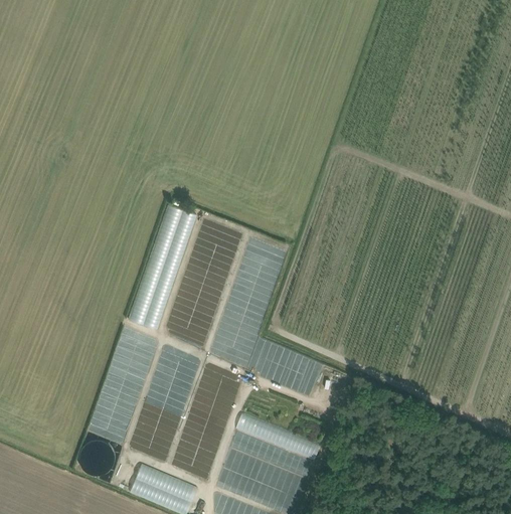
[(53,157),(47,172),(56,175),(62,160),(53,157)]
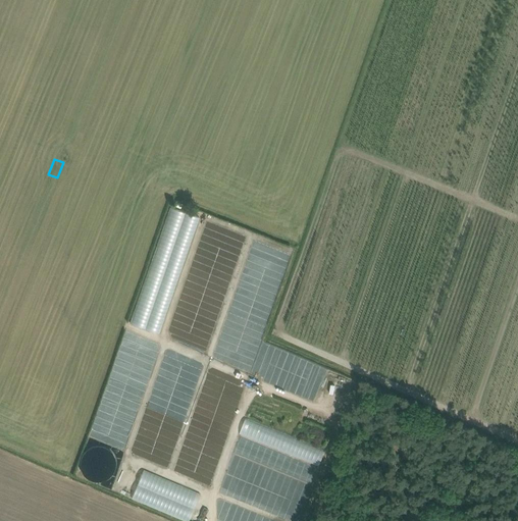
[(168,208),(132,326),(161,335),(198,216),(168,208)]
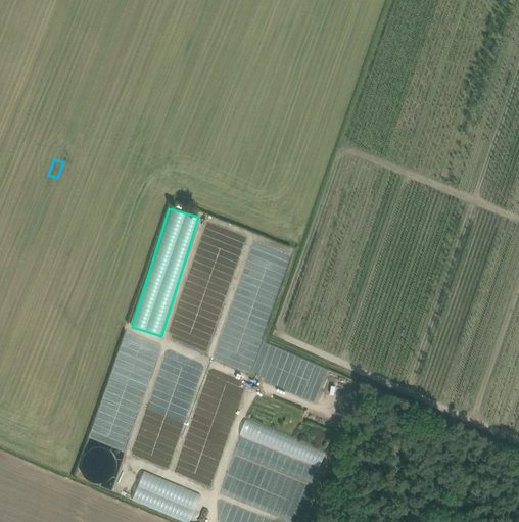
[(275,303),(289,253),(254,243),(250,257),(247,268),(269,274),(264,290),(270,292),(268,298),(265,296),(264,300),(275,303)]
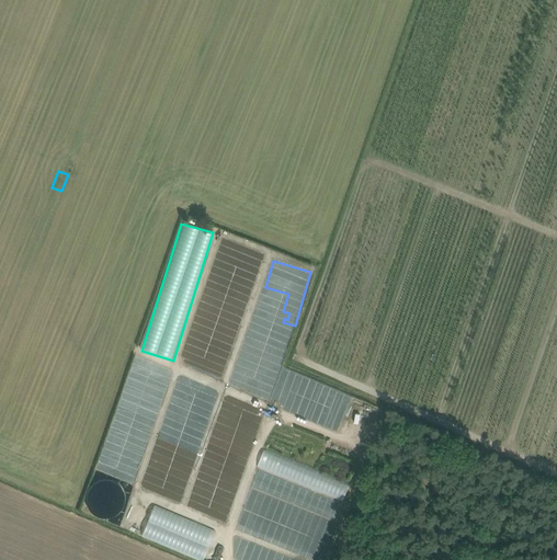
[(214,374),(223,373),(245,308),(241,307),(241,304),(243,296),(235,296),(230,311),(229,299),(216,299),(216,295),(204,295),(185,347),(186,364),(214,374)]
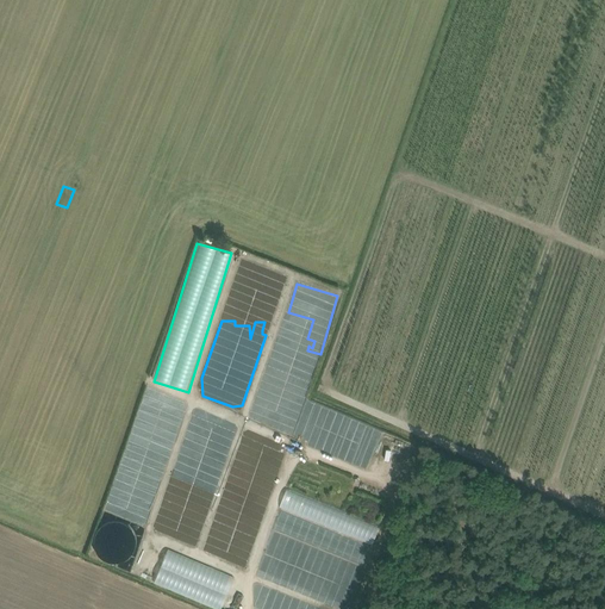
[(309,383),(312,368),(305,366),(300,380),(309,383)]
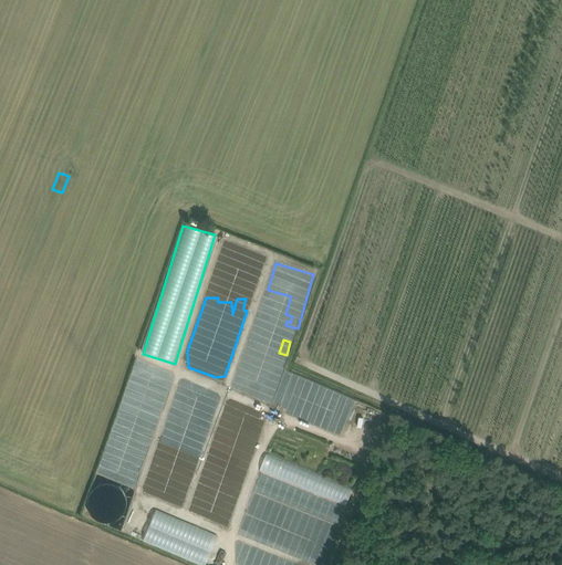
[(207,389),(210,383),(195,376),(193,383),(207,389)]
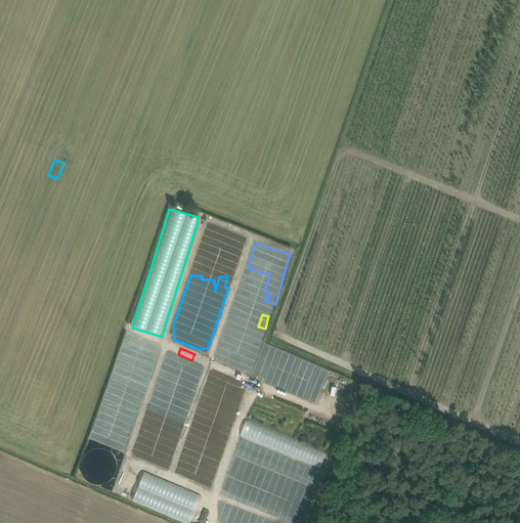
[(158,373),(132,458),(170,468),(195,384),(198,385),(202,369),(165,359),(161,374),(158,373)]
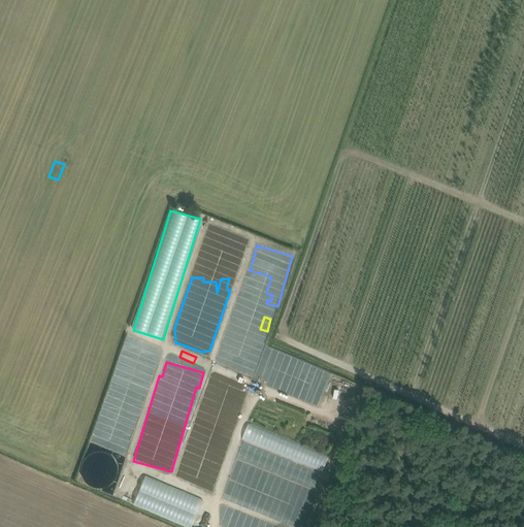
[(233,431),(246,391),(209,380),(206,391),(222,396),(220,404),(203,398),(200,406),(196,419),(192,429),(229,440),(230,435),(221,432),(223,427),(233,431)]
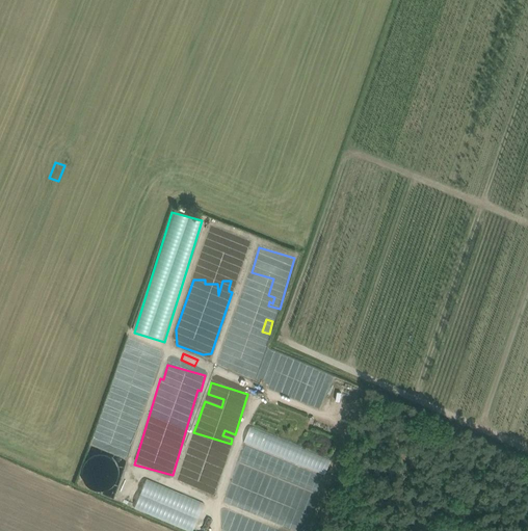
[(248,429),(242,447),(325,475),(332,457),(248,429)]
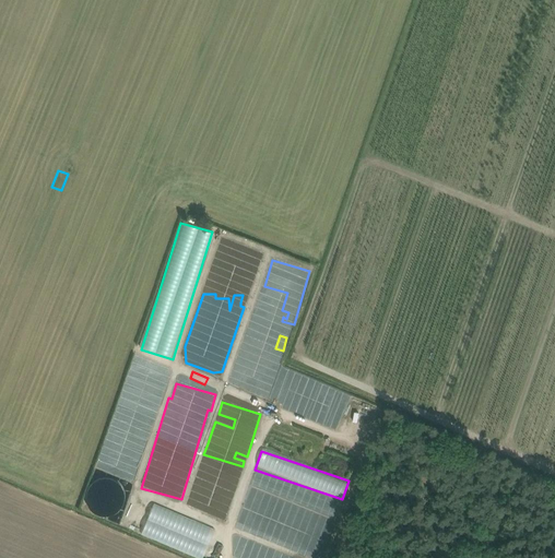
[(238,479),(239,474),(220,467),(221,465),(202,459),(199,467),(238,479)]
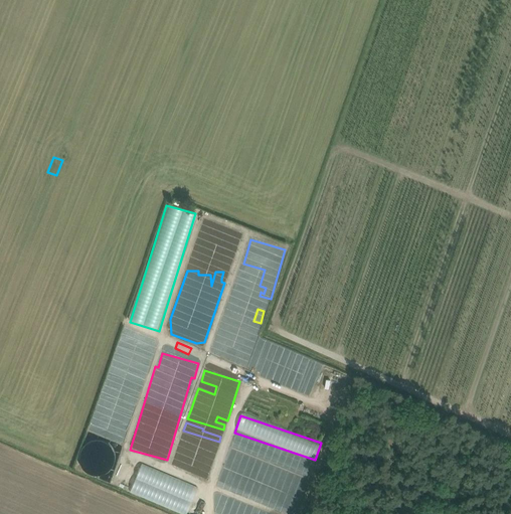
[(206,477),(216,451),(203,447),(203,448),(199,447),(194,460),(200,462),(197,468),(189,465),(187,470),(206,477)]
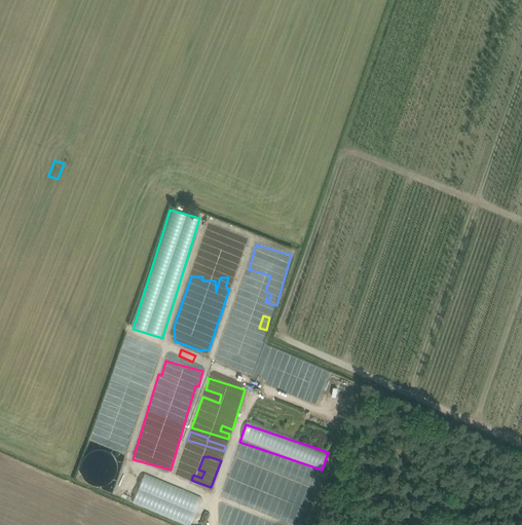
[(141,477),(132,508),(191,524),(201,494),(141,477)]
